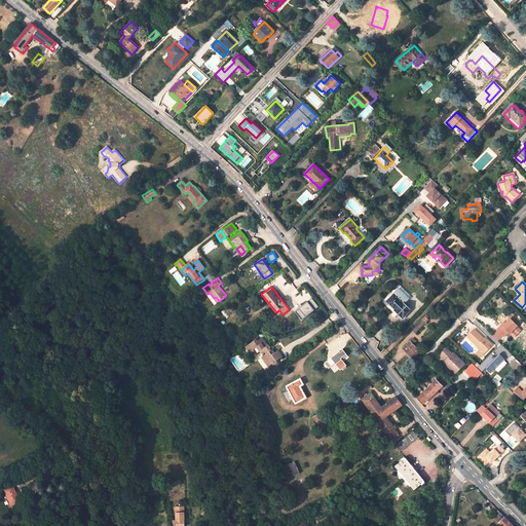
[(393,311),(403,320),(412,310),(406,304),(412,297),(402,288),(387,303),(396,310),(393,311)]
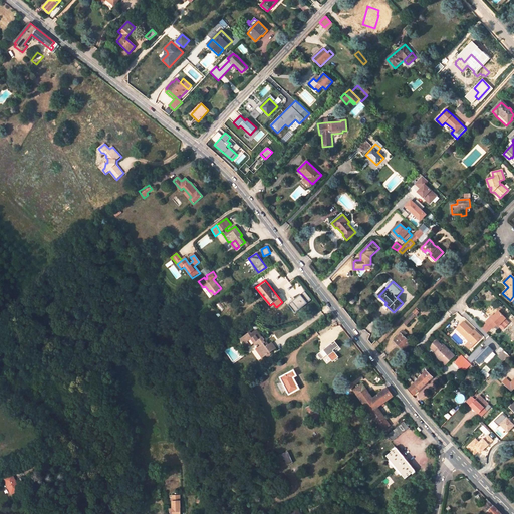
[(294,312),(311,299),(304,291),(288,304),(294,312)]
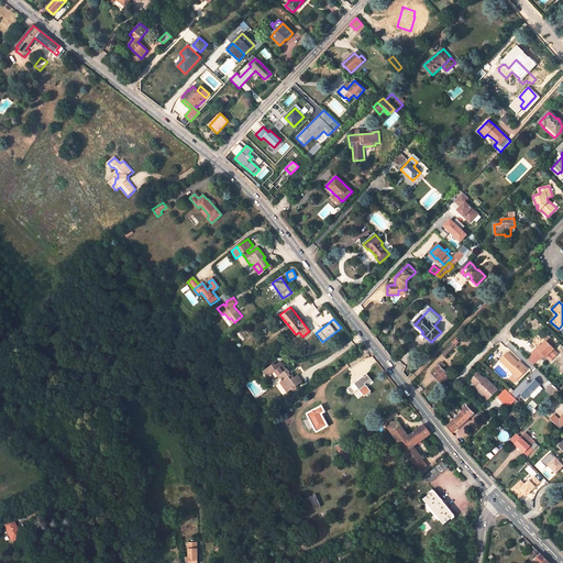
[(459,343),(455,340),(441,353),(444,356),(459,343)]
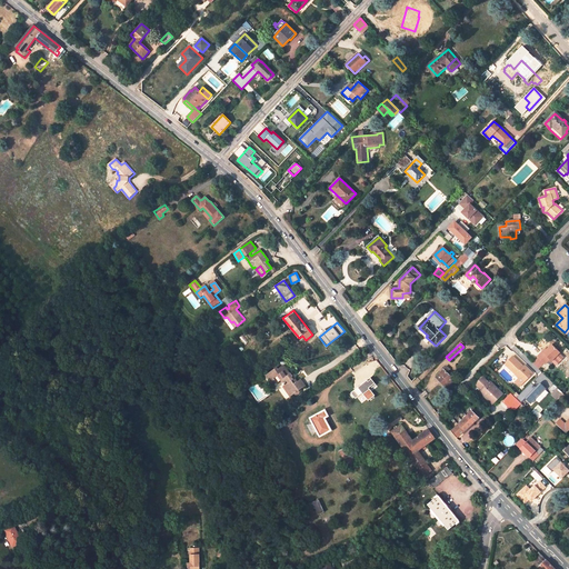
[(560,353),(551,346),(547,350),(543,353),(542,351),(538,357),(539,358),(545,363),(545,365),(550,359),(551,361),(555,358),(559,362),(563,358),(559,353),(560,353)]
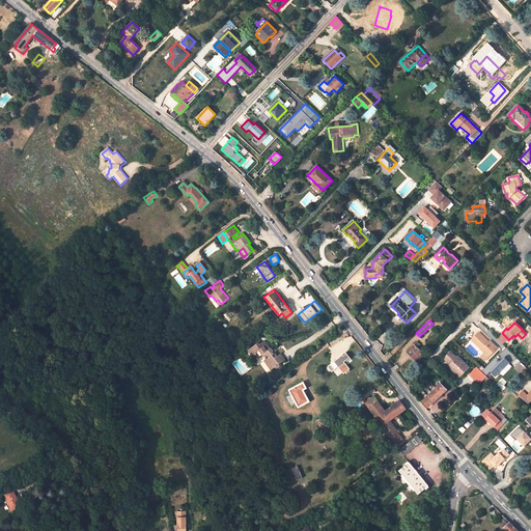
[(491,345),(478,333),(471,340),(481,350),(480,351),(483,353),(484,352),(488,357),(497,348),(492,344),(491,345)]
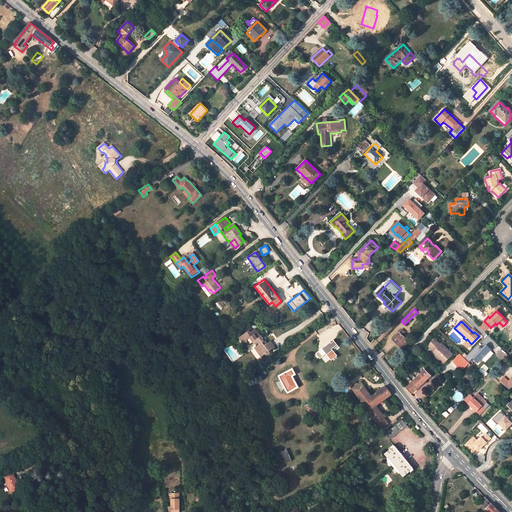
[(485,322),(479,327),(484,332),(490,327),(485,322)]
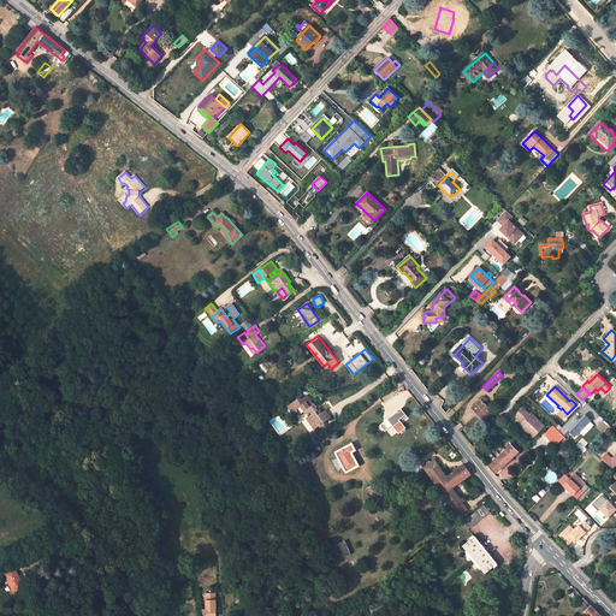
[(331,418),(325,410),(320,413),(314,403),(313,404),(306,395),(300,400),(298,397),(286,407),(292,415),(297,413),(298,415),(303,412),(306,414),(309,412),(312,415),(306,419),(311,426),(314,422),(318,427),(331,418)]
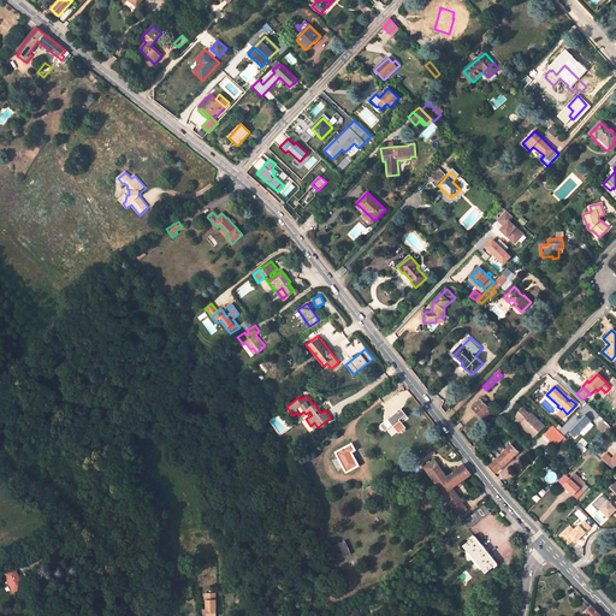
[(486,400),(484,396),(472,408),(484,420),(492,412),(484,403),(486,400)]
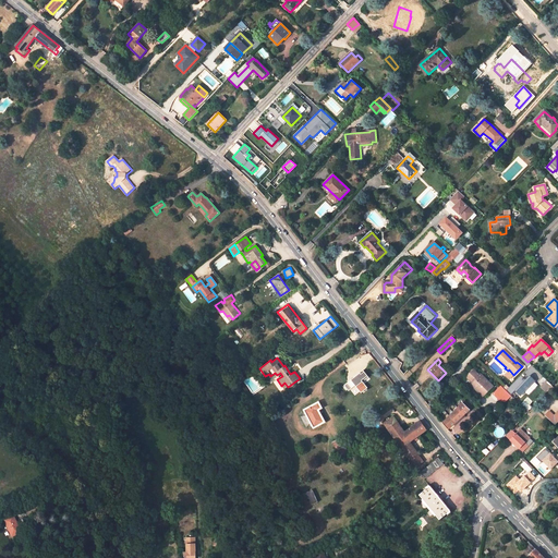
[(343,385),(348,390),(354,385),(360,392),(366,388),(361,380),(363,379),(364,380),(367,377),(362,371),(343,385)]
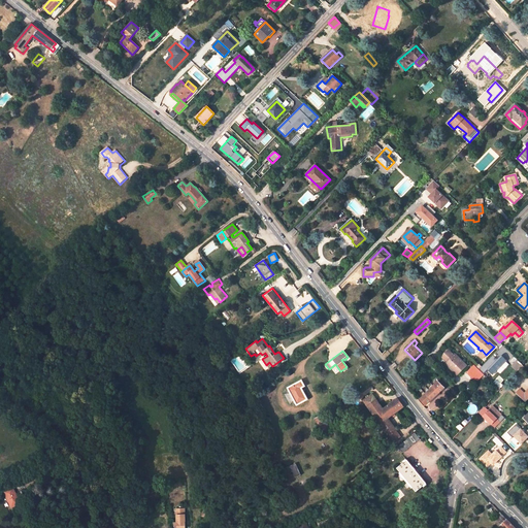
[(452,354),(448,351),(441,357),(446,361),(447,359),(451,355),(452,354)]
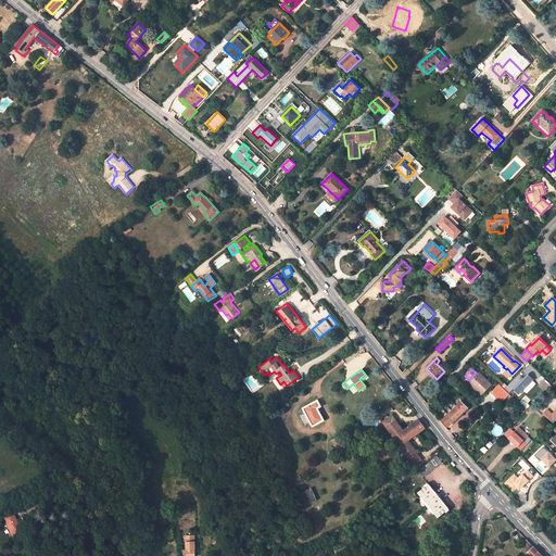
[(491,386),(479,374),(477,376),(472,380),(469,383),(481,395),(491,386)]
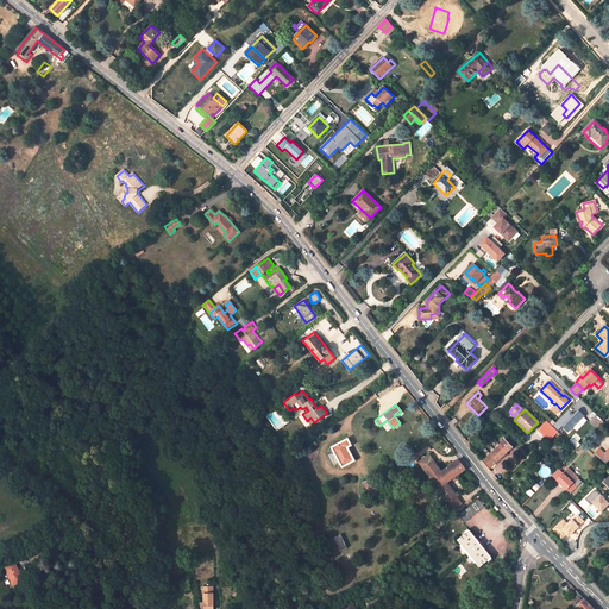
[(569,409),(553,425),(558,429),(562,426),(567,433),(585,415),(578,409),(573,414),(569,409)]
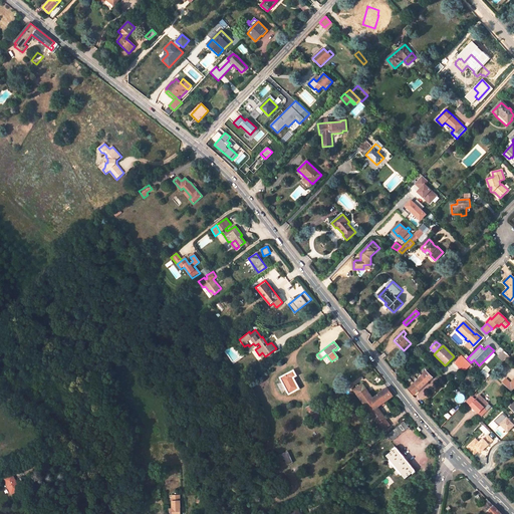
[(497,355),(503,361),(508,355),(503,350),(497,355)]
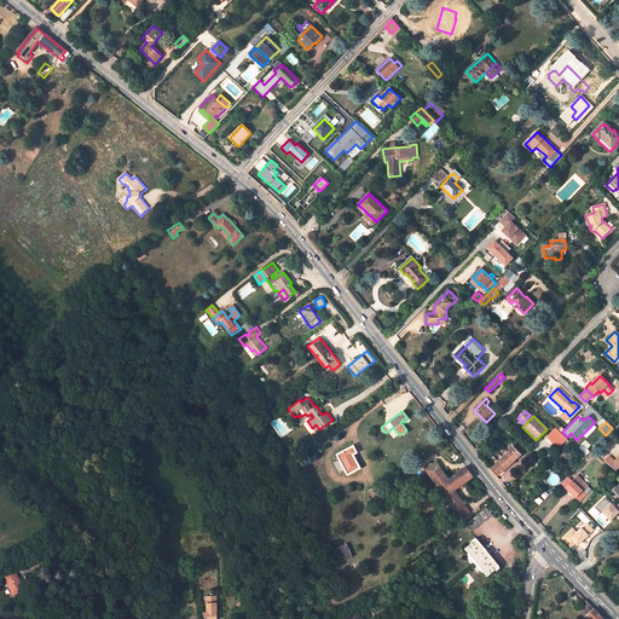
[(555,434),(554,432),(548,438),(557,447),(563,441),(561,439),(563,437),(557,432),(555,434)]
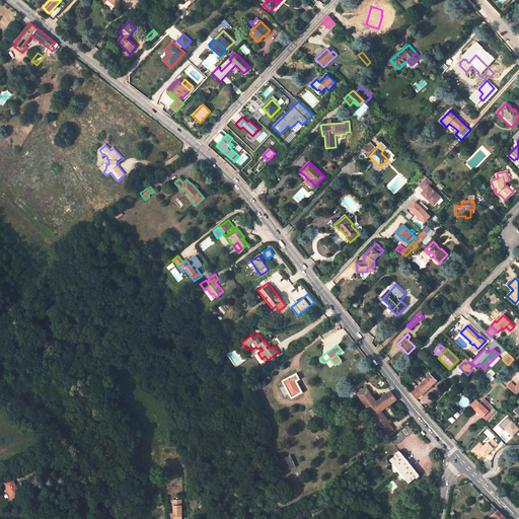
[(438,379),(432,373),(413,392),(418,398),(437,381),(436,381),(438,379)]
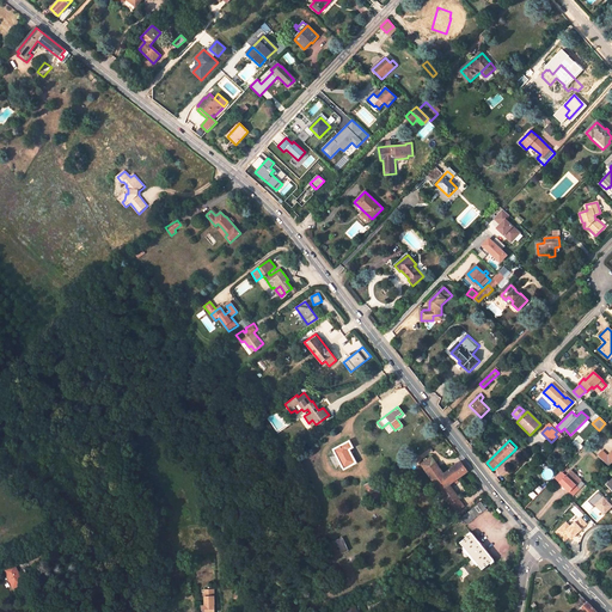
[(353,448),(349,441),(334,451),(343,470),(356,464),(349,450),(353,448)]
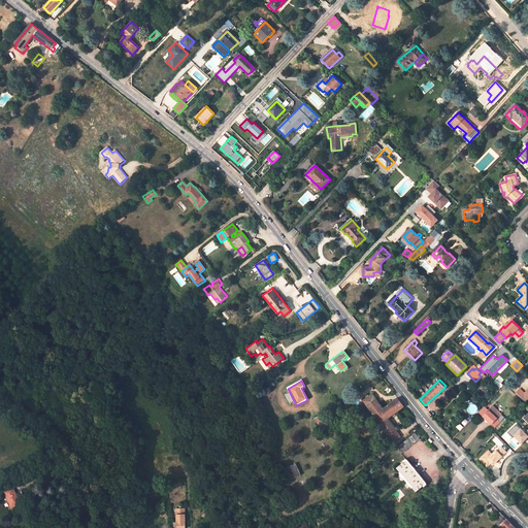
[(520,390),(516,393),(525,402),(527,398),(527,390),(524,394),(520,390)]
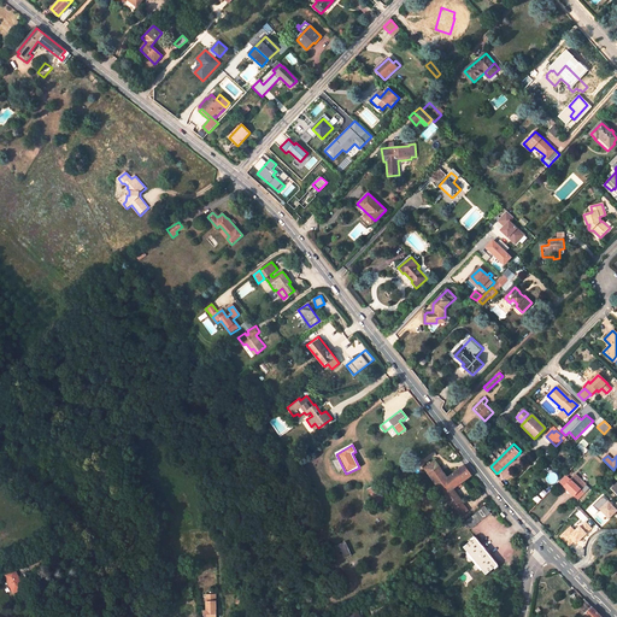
[(459,516),(468,510),(462,503),(463,503),(453,489),(471,475),(464,465),(457,470),(454,470),(456,471),(447,477),(434,460),(428,465),(423,468),(453,509),(453,507),(459,516)]
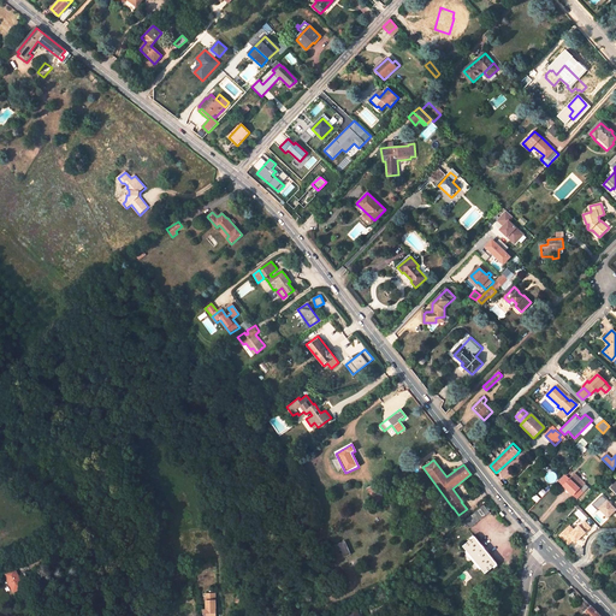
[(578,499),(584,492),(579,487),(584,483),(574,473),(569,478),(566,475),(568,474),(566,472),(564,473),(557,480),(578,499)]
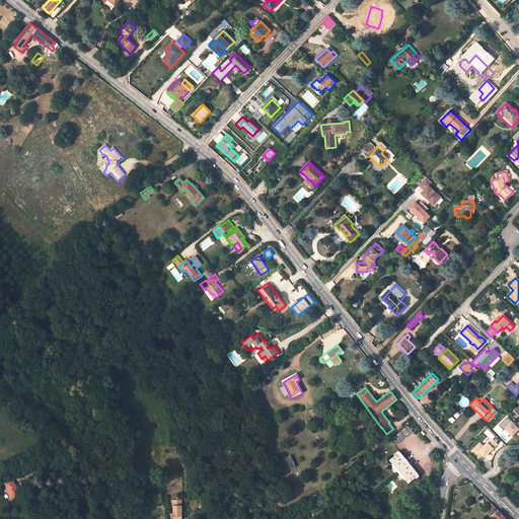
[(323,421),(317,409),(309,413),(312,419),(313,419),(315,425),(323,421)]
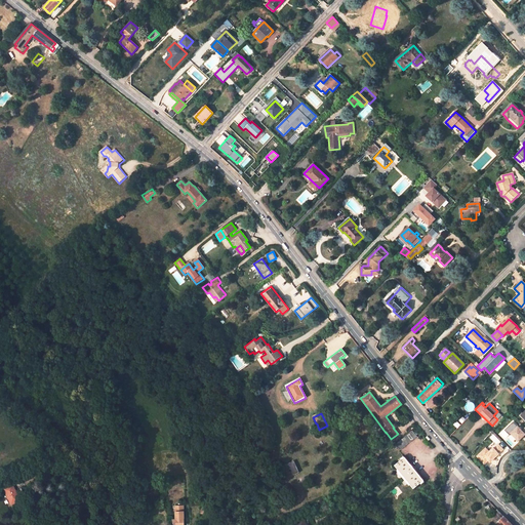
[(524,434),(513,421),(505,430),(517,442),(524,434)]
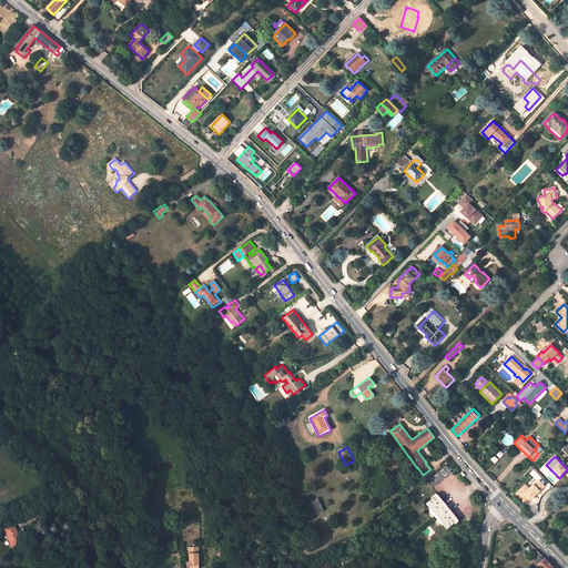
[(452,473),(447,466),(428,480),(433,487),(452,473)]
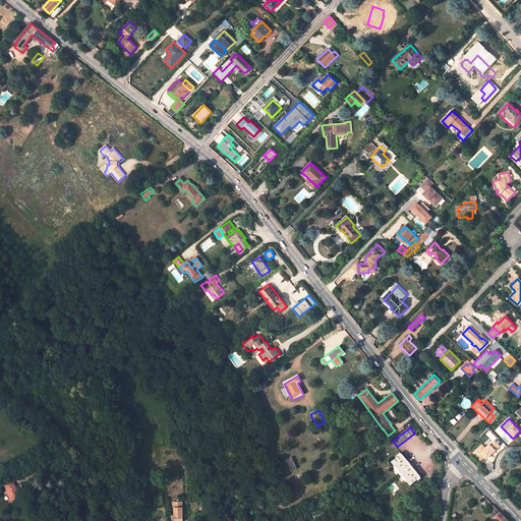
[(473,453),(481,462),(498,446),(489,438),(473,453)]
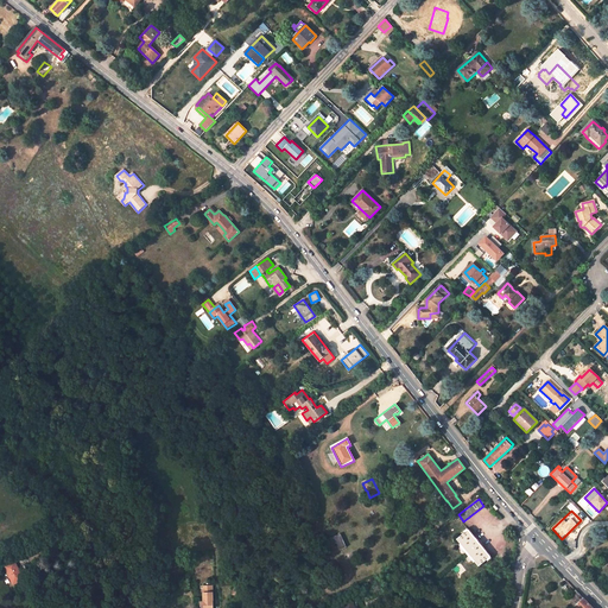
[(491,557),(468,530),(456,539),(479,567),(491,557)]
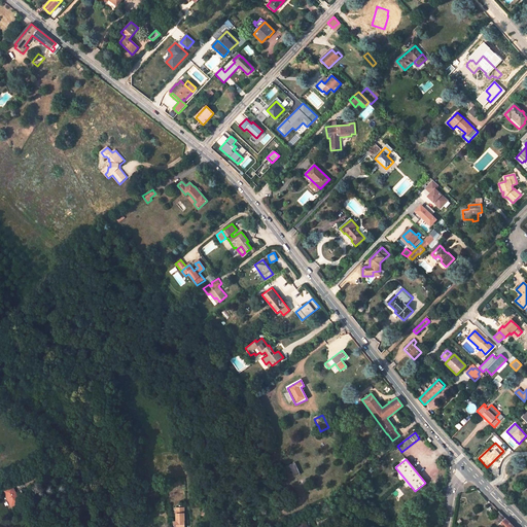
[(300,475),(294,463),(283,468),(286,475),(291,471),(294,478),(300,475)]
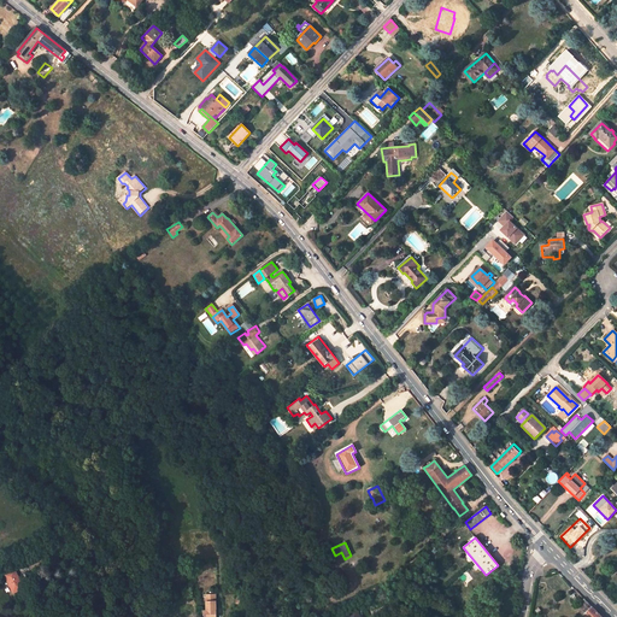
[(17,571),(5,575),(11,594),(23,591),(17,571)]
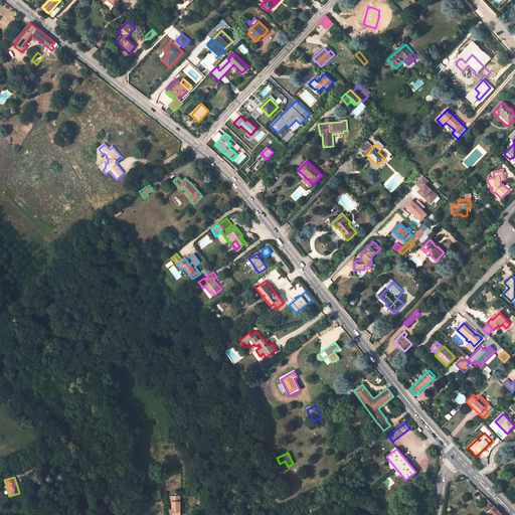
[(52,492),(44,481),(35,486),(43,498),(52,492)]
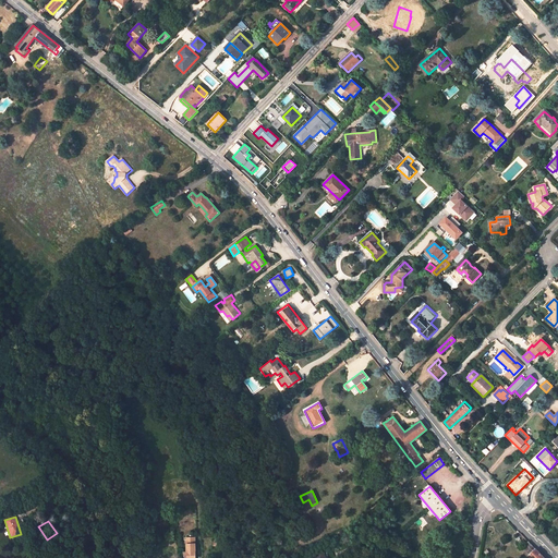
[(351,542),(348,534),(337,538),(340,545),(351,542)]
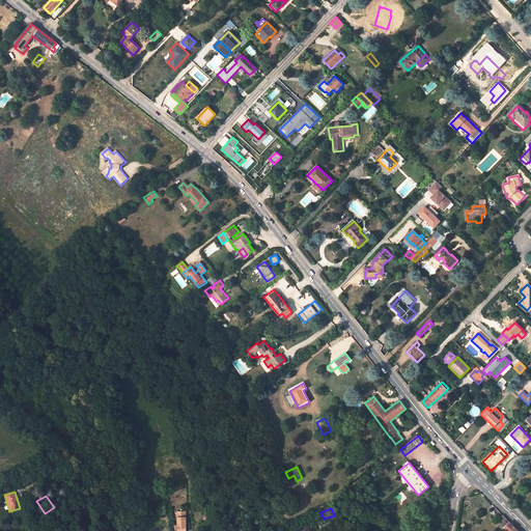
[(186,530),(186,511),(177,512),(178,526),(175,526),(176,530),(186,530)]
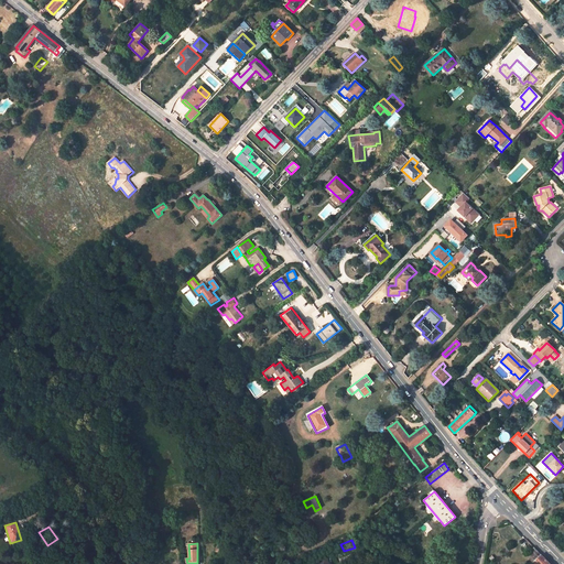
[(549,563),(533,548),(527,553),(537,563),(549,563)]
